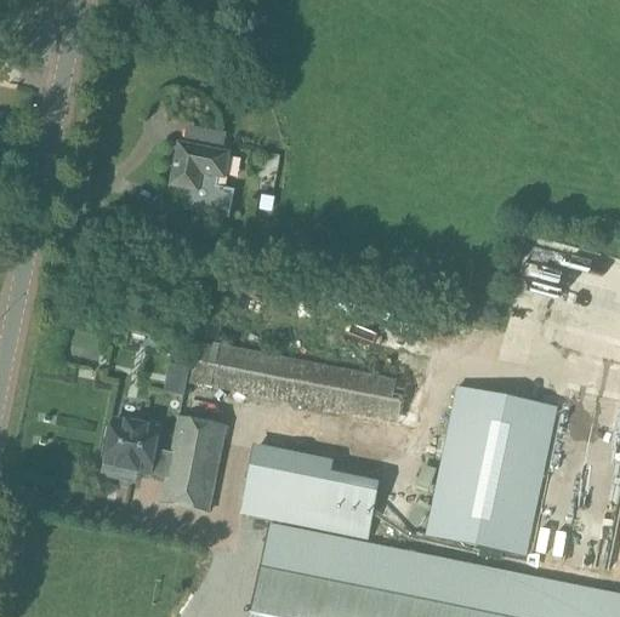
[(222,176),(227,154),(180,144),(171,184),(177,186),(175,196),(186,198),(183,207),(228,216),(233,189),(215,187),(217,175),(222,176)]
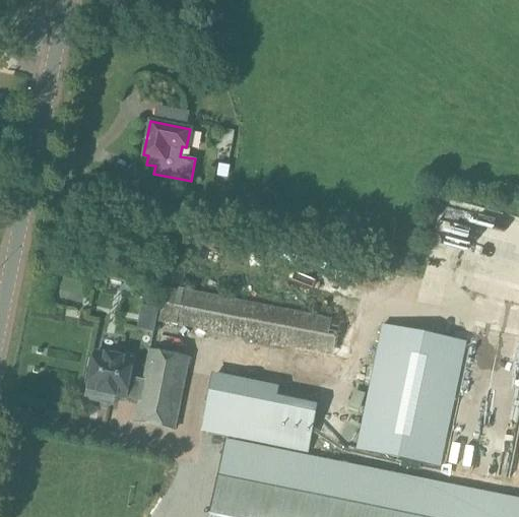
[(467,339),(382,322),(355,449),(440,466),(467,339)]
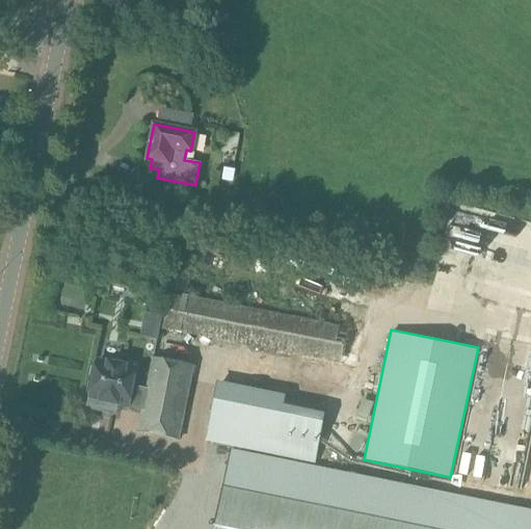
[(136,368),(98,360),(88,406),(113,412),(115,402),(141,407),(136,430),(180,440),(194,364),(151,355),(144,388),(132,385),(136,368)]
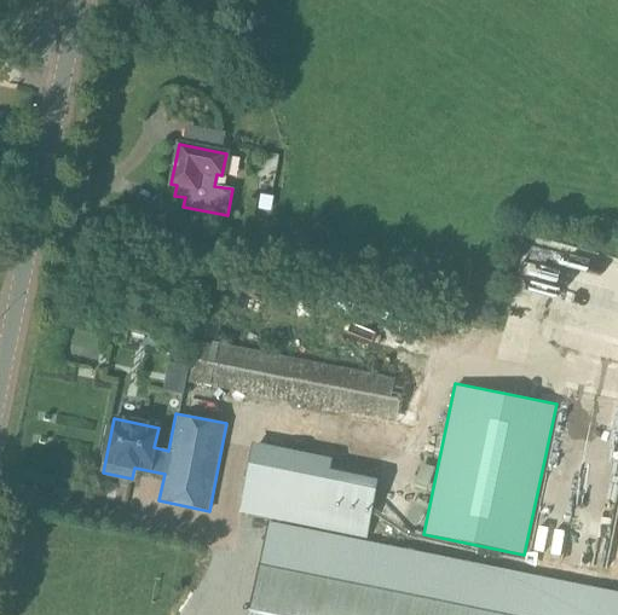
[(367,537),(379,481),(330,471),(333,459),(252,442),(238,510),(367,537)]
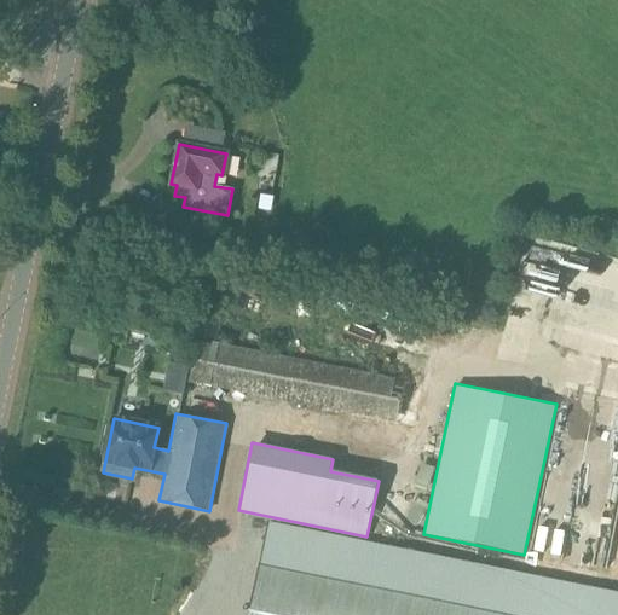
[(617,614),(617,591),(267,521),(248,614),(617,614)]
